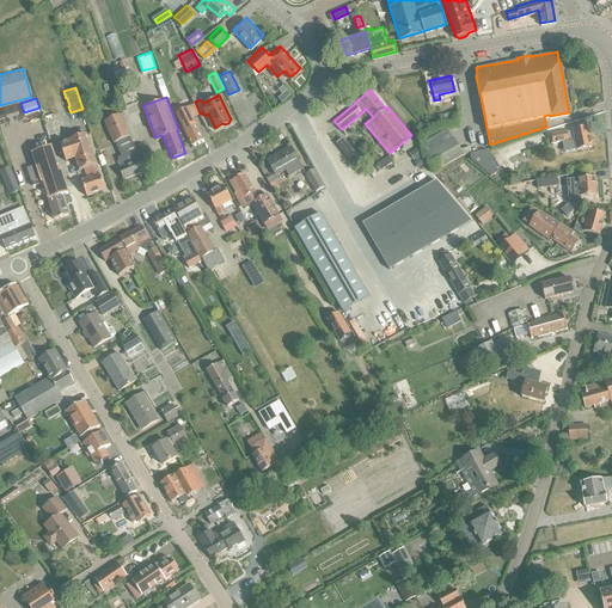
[(200,114),(195,102),(176,111),(191,143),(203,137),(194,117),(200,114)]
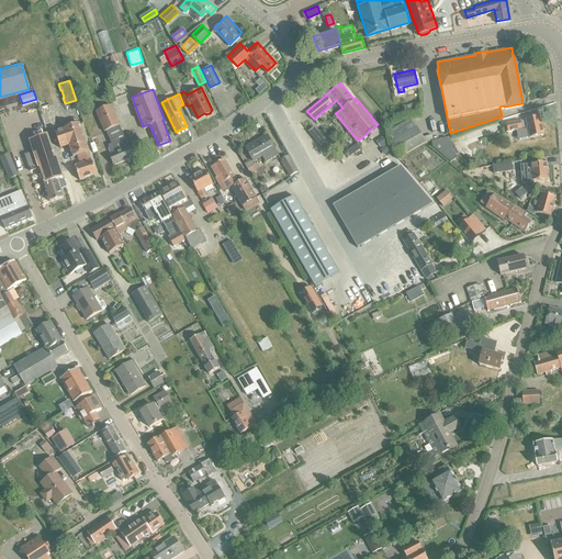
[(112,154),(110,155),(113,164),(133,155),(111,103),(96,109),(104,131),(105,130),(111,143),(109,144),(112,154)]
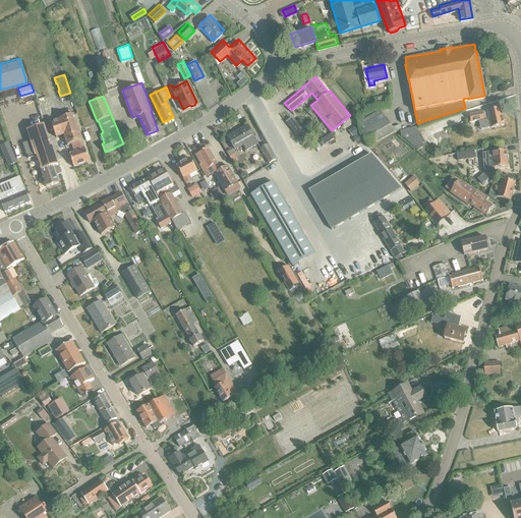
[(468,112),(470,120),(478,119),(480,127),(489,125),(490,125),(490,126),(503,123),(500,106),(486,109),(468,112)]
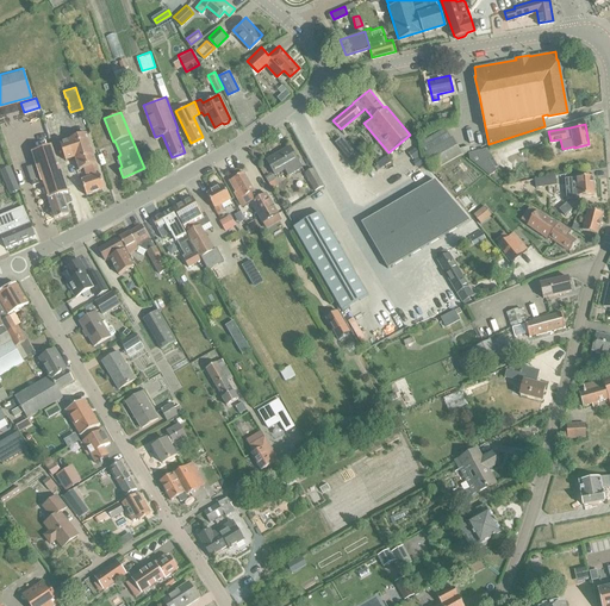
[(91,174),(81,177),(86,193),(104,187),(99,172),(99,173),(95,161),(86,131),(68,137),(68,138),(60,141),(66,158),(75,155),(79,168),(88,164),(91,174)]
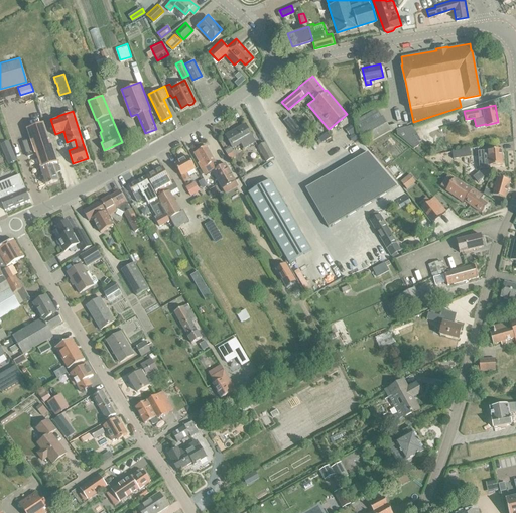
[(382,115),(381,115),(379,111),(358,123),(360,128),(358,129),(366,143),(390,128),(387,124),(382,115)]
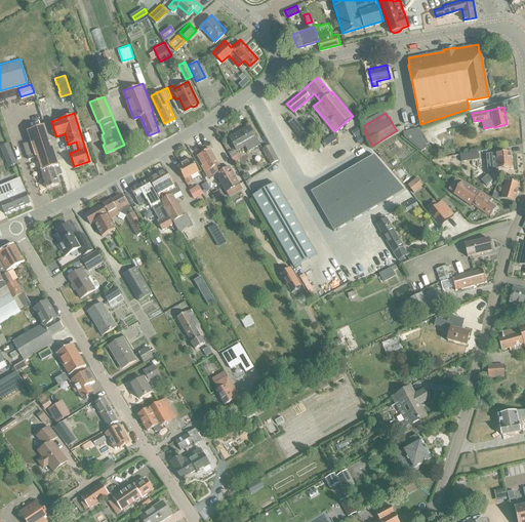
[(305,131),(292,117),(287,121),(299,135),(305,131)]
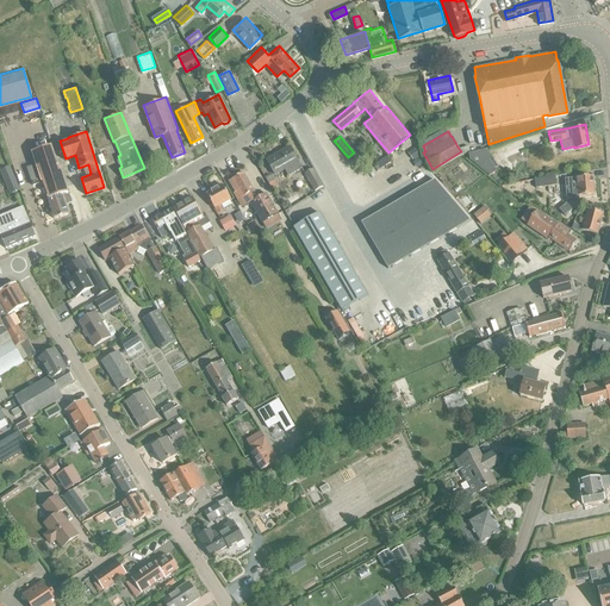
[(25,166),(31,183),(42,179),(47,193),(45,193),(53,216),(68,211),(64,201),(69,200),(67,192),(58,163),(57,162),(57,163),(50,143),(30,150),(35,162),(25,166)]
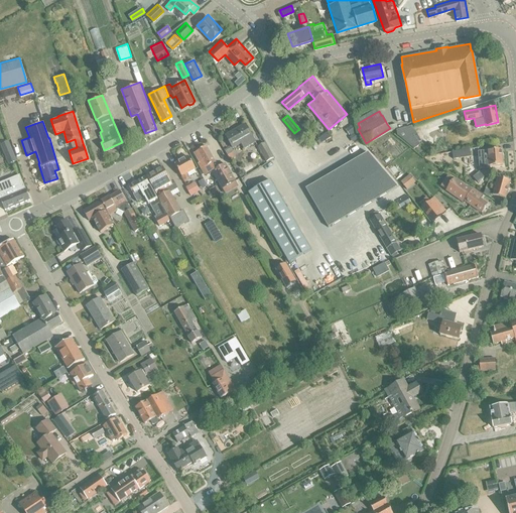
[(238,127),(225,134),(232,145),(241,140),(244,146),(255,140),(245,122),(238,126),(238,127)]
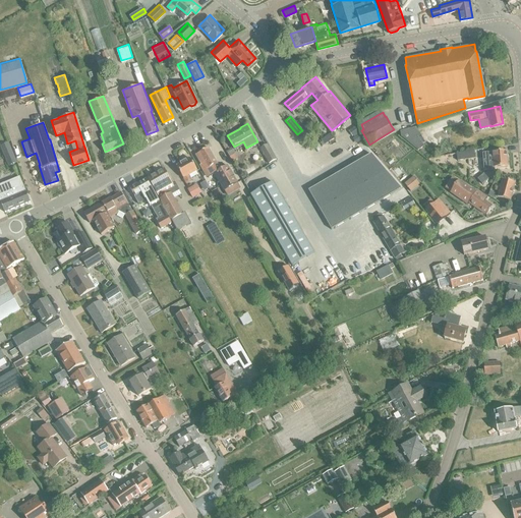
[(355,124),(348,129),(352,134),(358,130),(355,124)]
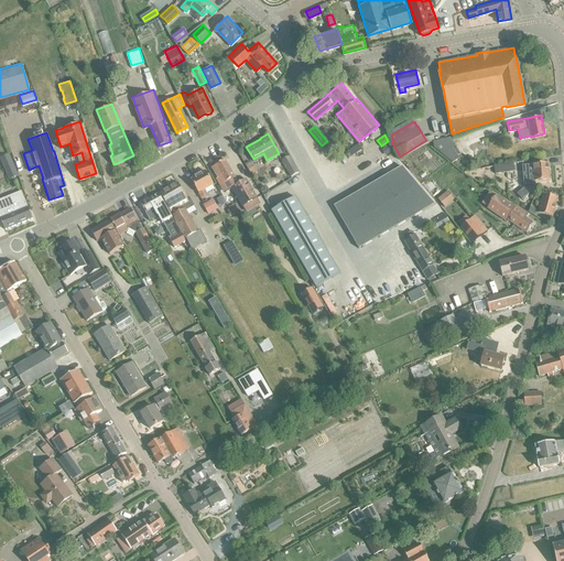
[(433,140),(434,146),(452,161),(462,155),(451,136),(433,140)]
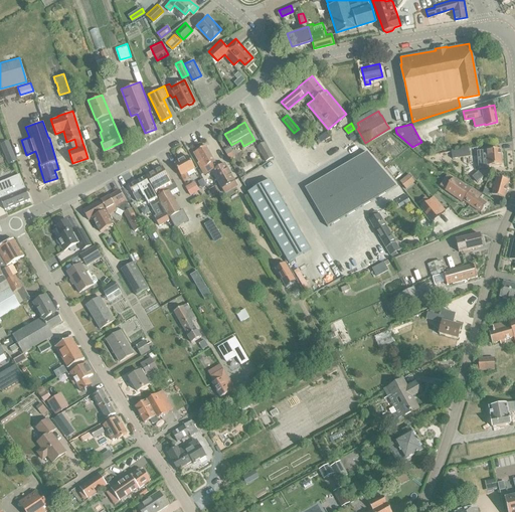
[(355,130),(350,134),(353,139),(358,135),(355,130)]
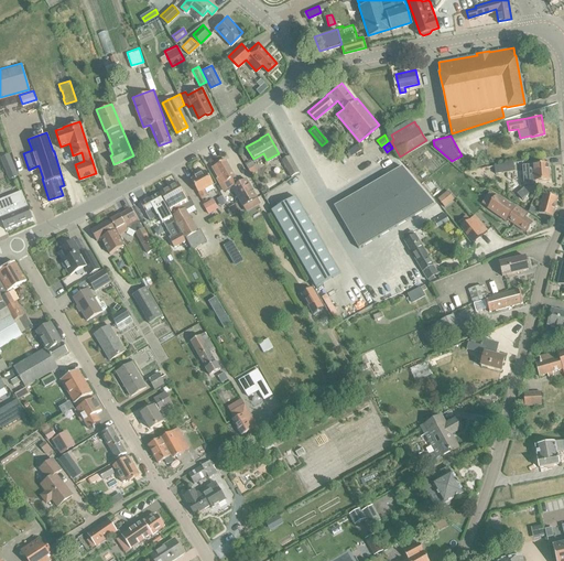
[(299,171),(290,153),(281,159),(291,175),(299,171)]
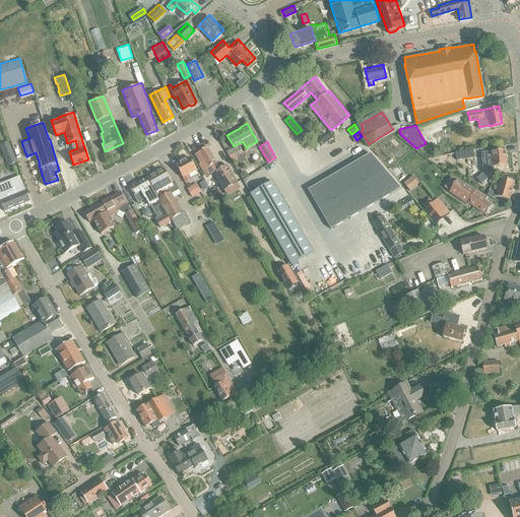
[(207,144),(195,152),(200,160),(198,162),(206,176),(213,172),(220,183),(223,189),(237,181),(230,169),(226,164),(220,167),(216,159),(207,144)]
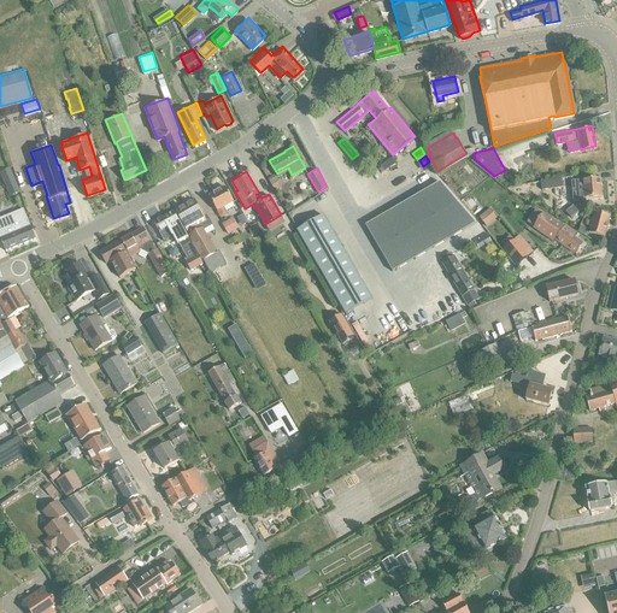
[(275,175),(269,177),(275,187),(280,183),(275,175)]
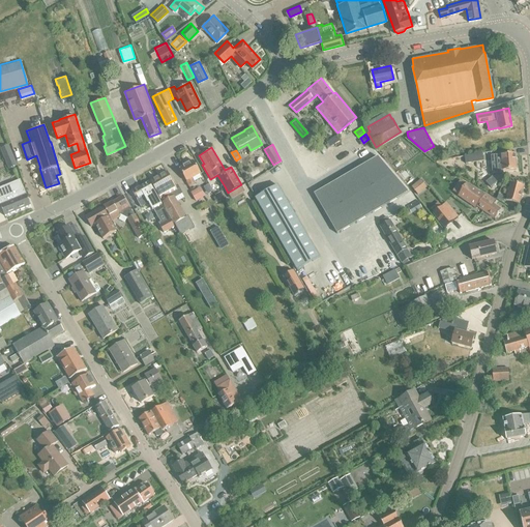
[(464,153),(465,162),(483,158),(482,151),(464,153)]
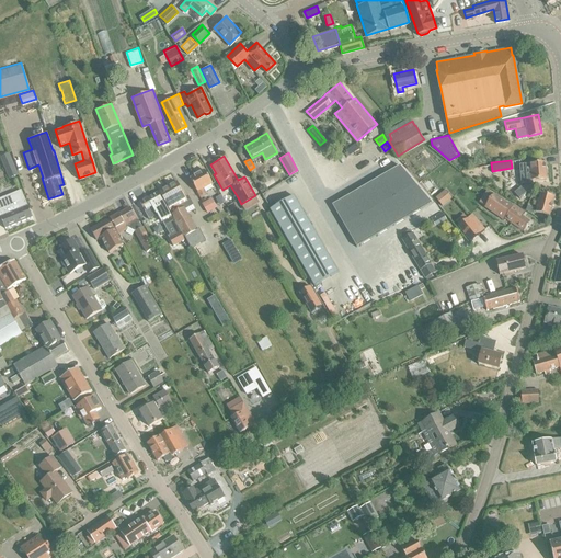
[(545,160),(518,162),(521,182),(531,181),(531,179),(546,178),(545,160)]
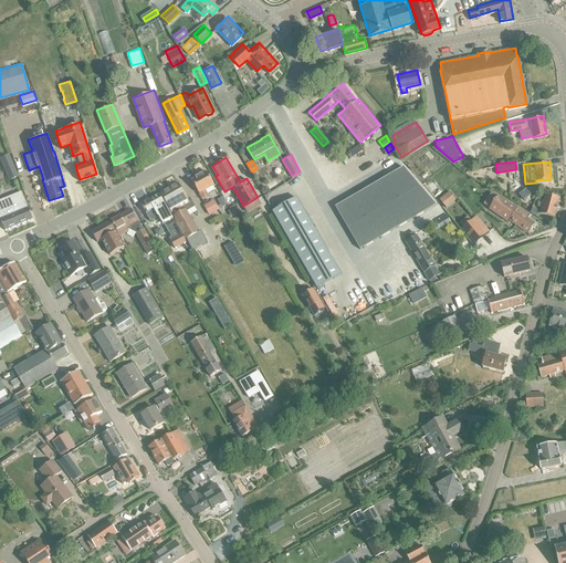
[(12,164),(6,167),(10,177),(17,175),(12,164)]
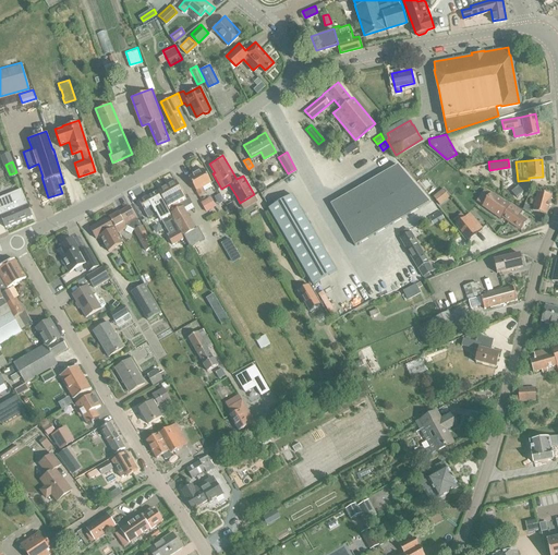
[(398,161),(330,202),(355,243),(429,198),(398,161)]
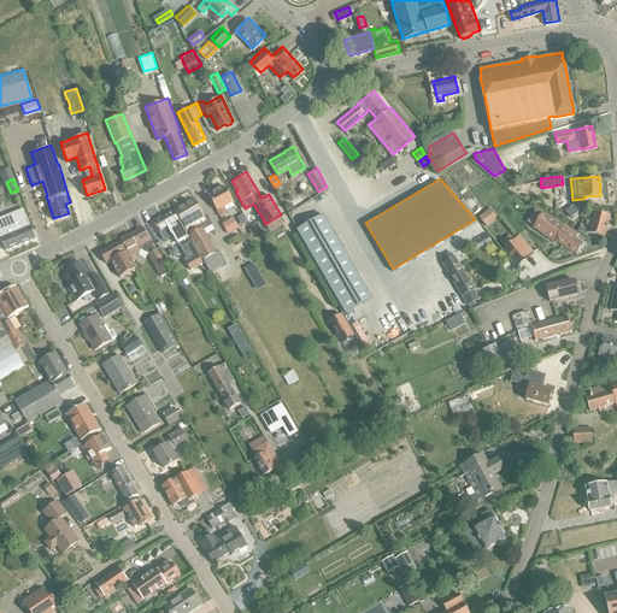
[(209,194),(221,214),(227,211),(223,206),(233,200),(224,184),(209,194)]
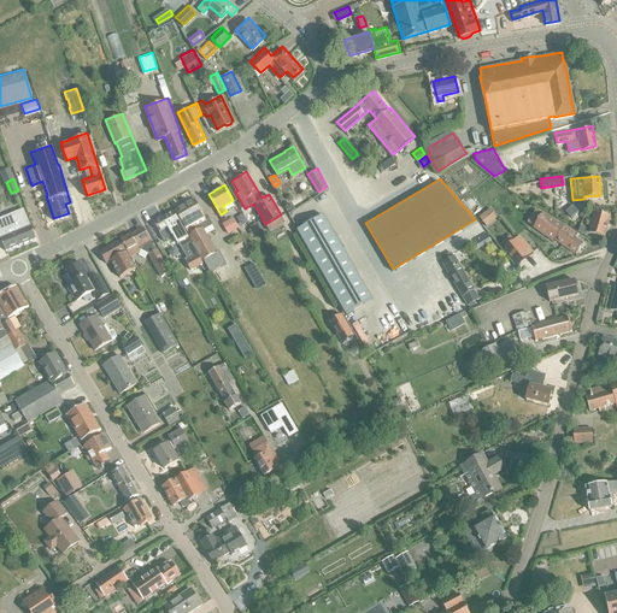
[(194,196),(175,207),(181,219),(189,233),(203,225),(204,228),(212,223),(206,212),(204,213),(194,196)]
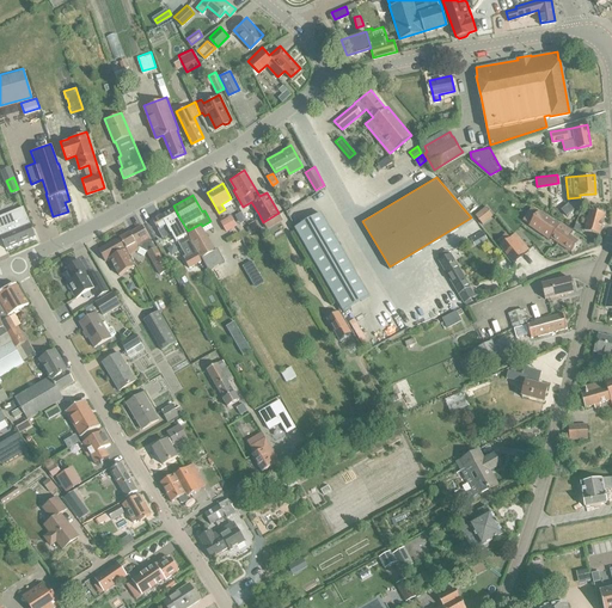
[(568,202),(561,208),(565,214),(573,208),(568,202)]
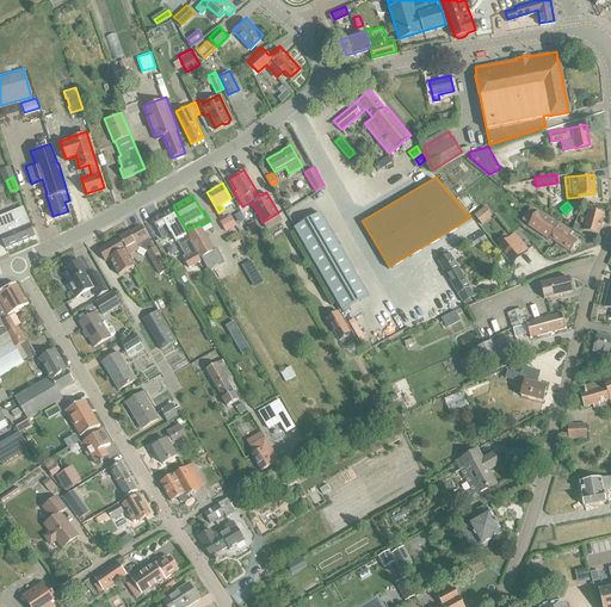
[(23,204),(8,211),(20,240),(35,234),(23,204)]
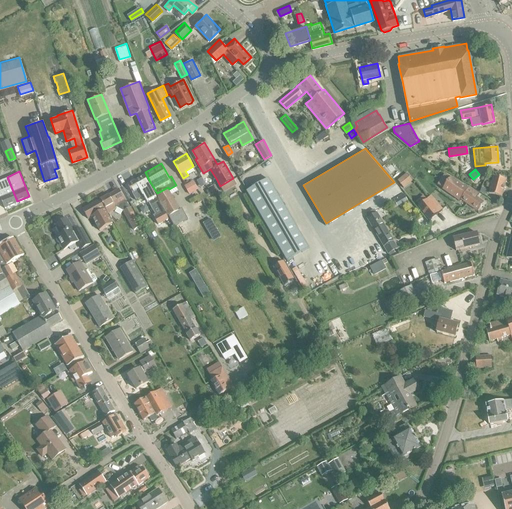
[(406,171),(397,179),(403,186),(412,178),(406,171)]
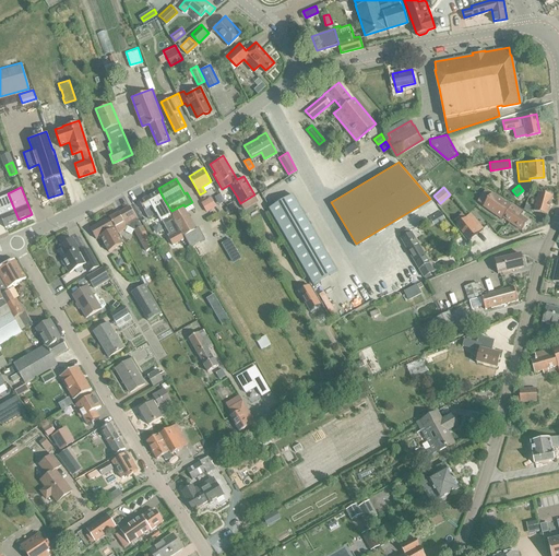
[(485,188),(477,199),(484,203),(483,204),(501,217),(502,215),(522,228),(528,219),(520,213),(522,210),(511,202),(510,203),(492,191),(491,191),(485,188)]
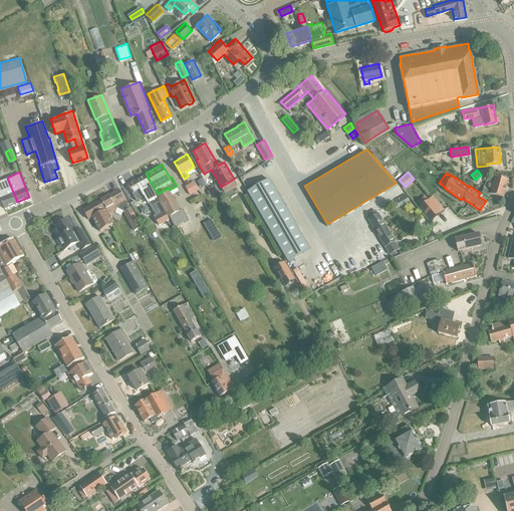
[(145,174),(129,183),(138,199),(143,196),(144,197),(147,202),(149,201),(150,202),(155,212),(157,214),(154,216),(158,223),(161,221),(168,218),(164,211),(156,195),(149,184),(150,183),(145,174)]
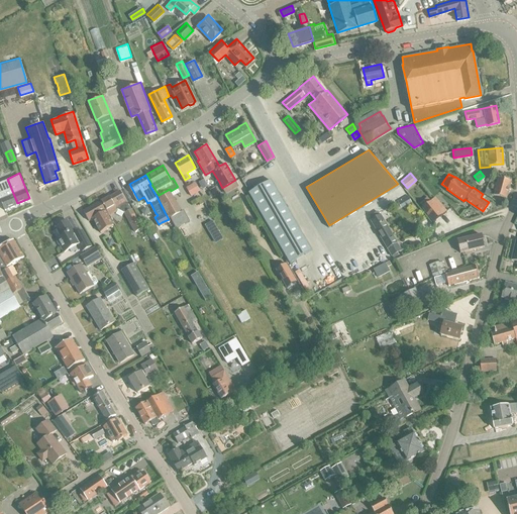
[(492,187),(495,188),(495,189),(486,187),(485,193),(493,195),(494,194),(506,197),(511,179),(499,176),(497,182),(495,182),(494,183),(493,183),(492,187)]
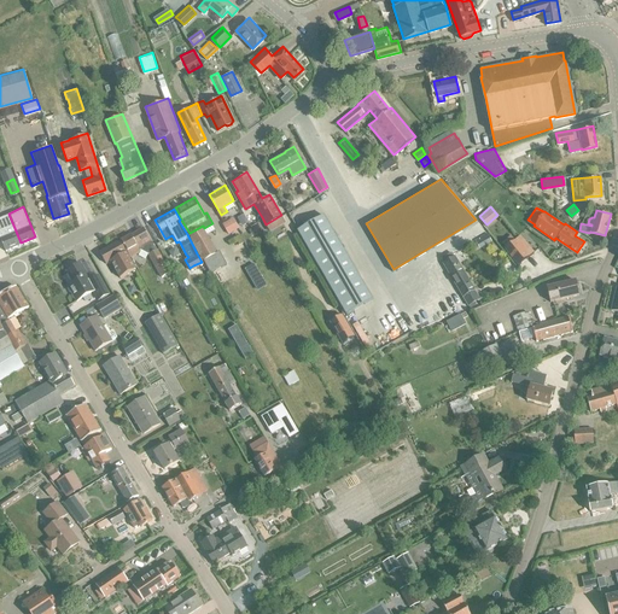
[(9,214),(0,216),(0,237),(5,249),(21,243),(9,214)]
